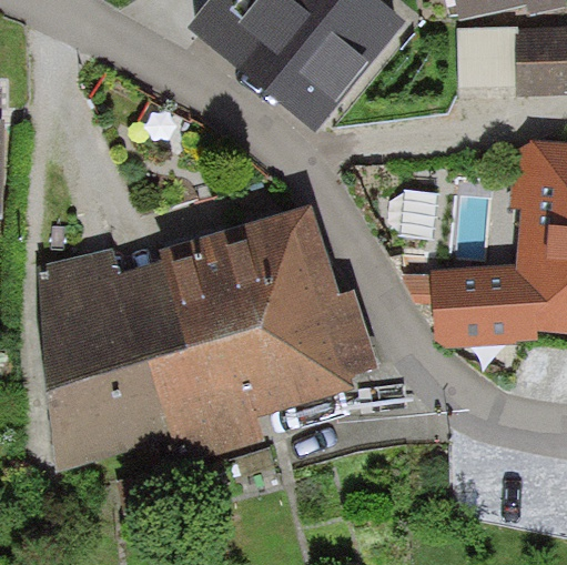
[(210,0),(185,30),(315,133),(406,22),(378,0),(210,0)]
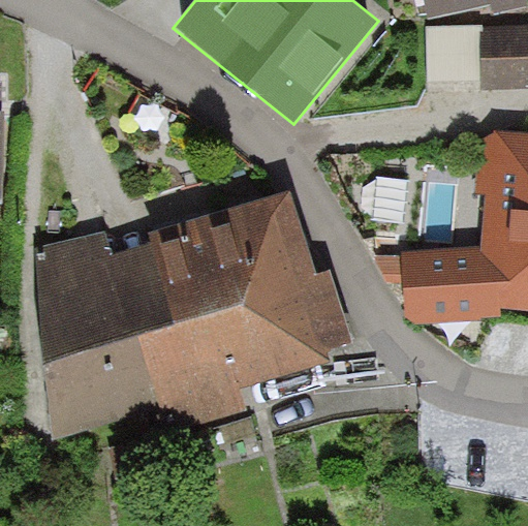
[(424,0),(428,18),(489,3),(491,12),(509,8),(527,4),(527,3),(527,0),(424,0)]
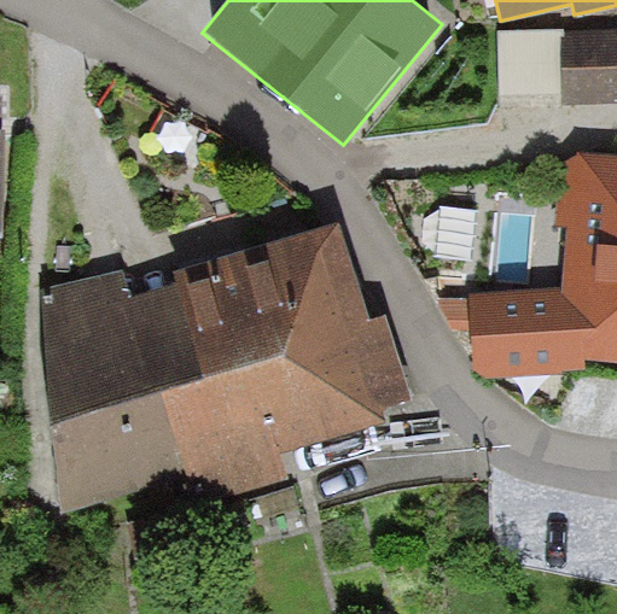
[(616,28),(498,28),(498,98),(616,98),(616,28)]
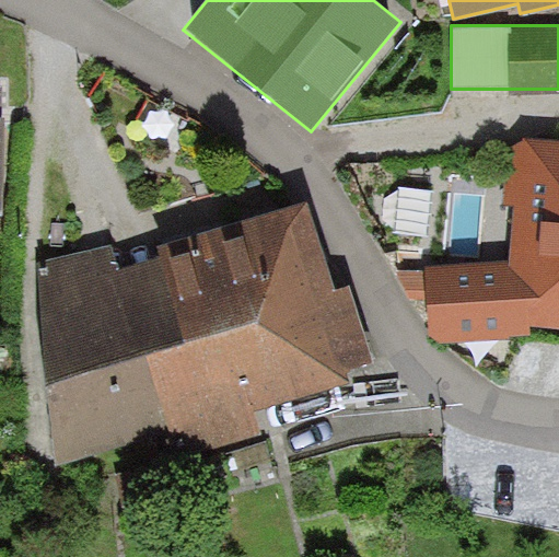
[(558,140),(509,137),(502,201),(513,205),(508,262),(424,266),(429,343),(528,337),(528,325),(558,327),(558,140)]
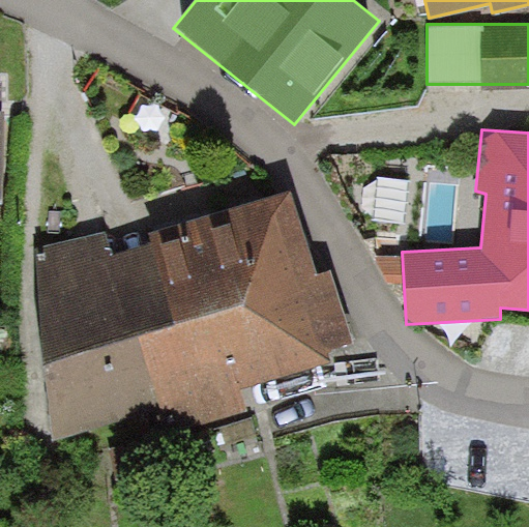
[(148,235),(150,241),(177,331),(141,342),(159,407),(168,434),(247,411),(241,390),(259,385),(331,364),(328,354),(354,346),(332,273),(316,277),(291,193),(180,226),(148,235)]
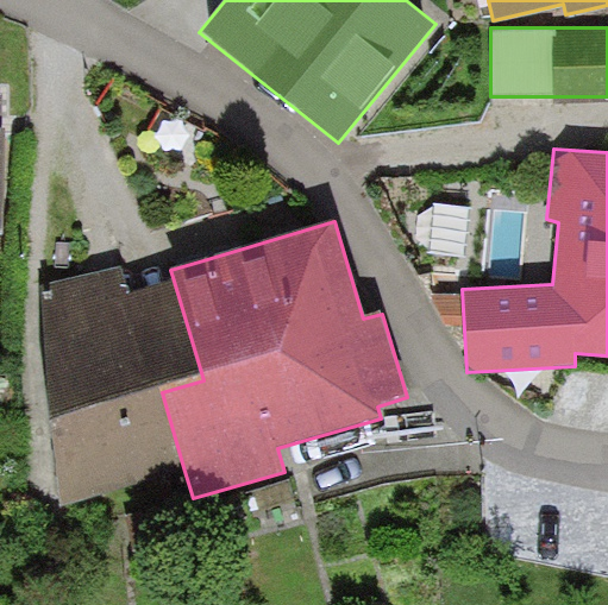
[(204,380),(173,277),(130,291),(121,263),(43,285),(60,505),(183,467),(162,392),(204,380)]
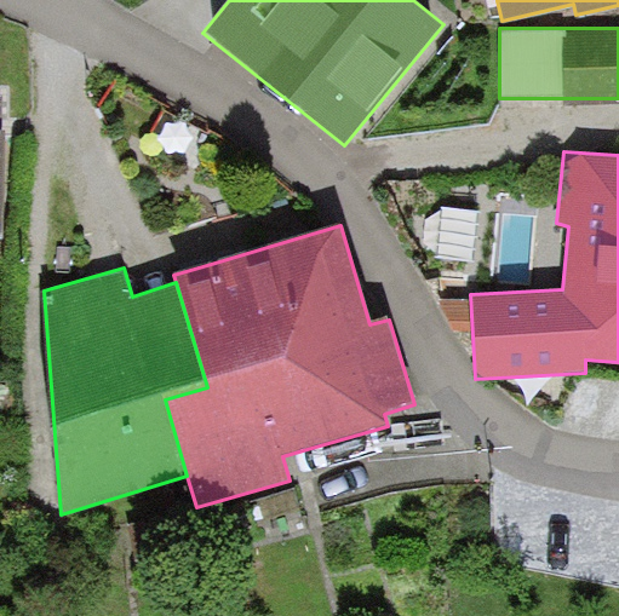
All buildings are outlined.
